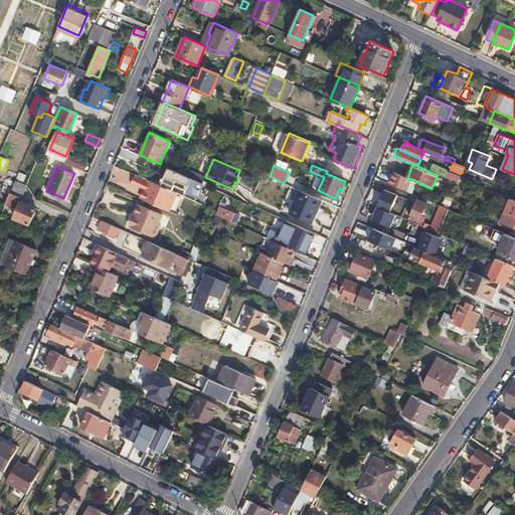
[(168,167),(162,179),(195,194),(200,182),(184,175),(168,167)]
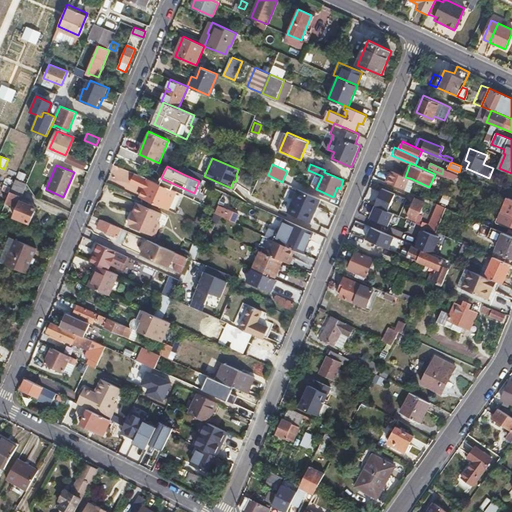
[(393,171),(388,182),(405,189),(410,178),(405,177),(393,171)]
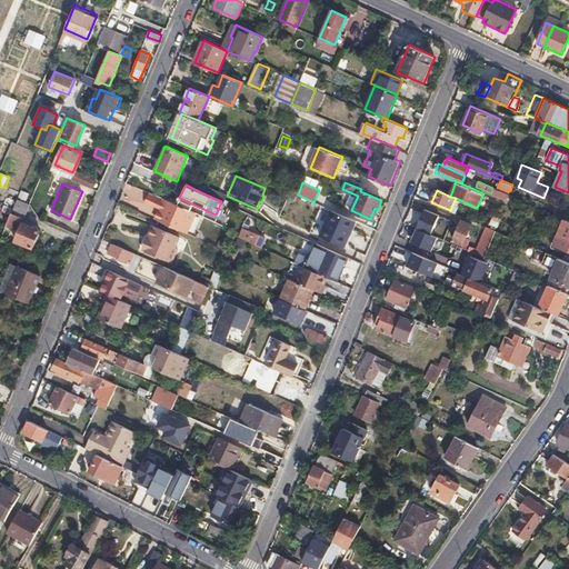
[(32,197),(20,191),(17,199),(26,202),(29,203),(32,197)]
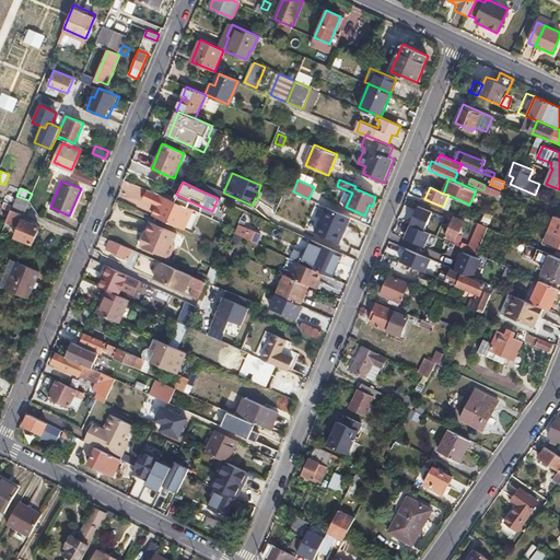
[(144,201),(156,207),(162,196),(149,190),(144,201)]
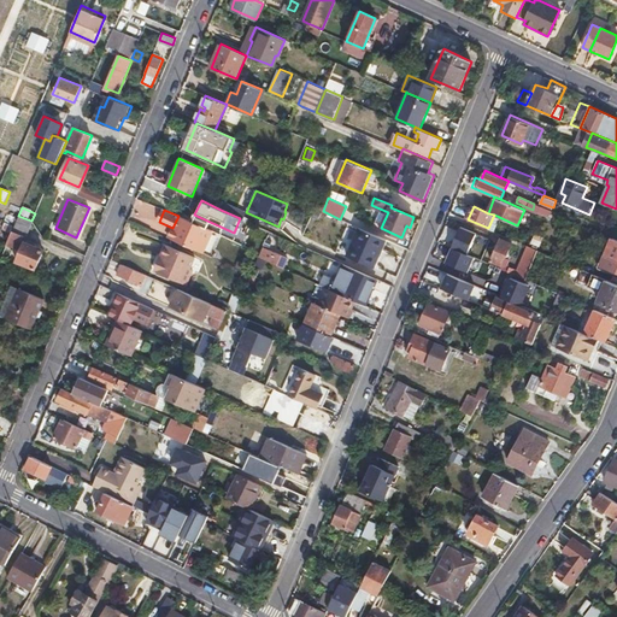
[(192,222),(211,231),(221,235),(230,240),(234,233),(194,215),(192,222)]
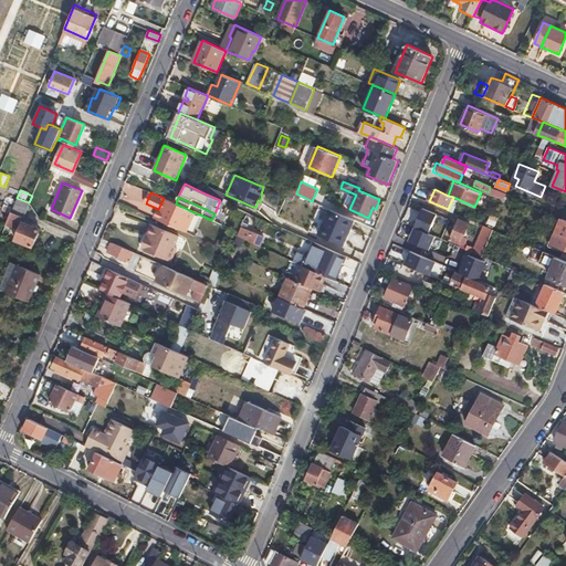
[(25,201),(17,198),(12,210),(20,213),(25,201)]
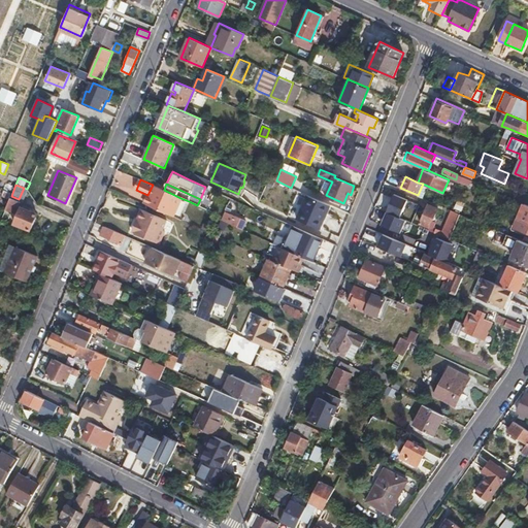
[(147,195),(144,202),(172,216),(180,198),(164,190),(153,185),(147,195)]
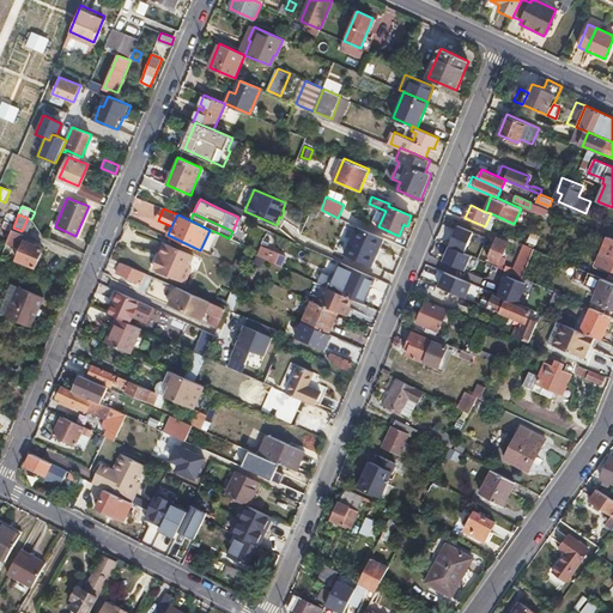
[(475,230),(459,223),(443,260),(465,269),(472,254),(466,252),(475,230)]
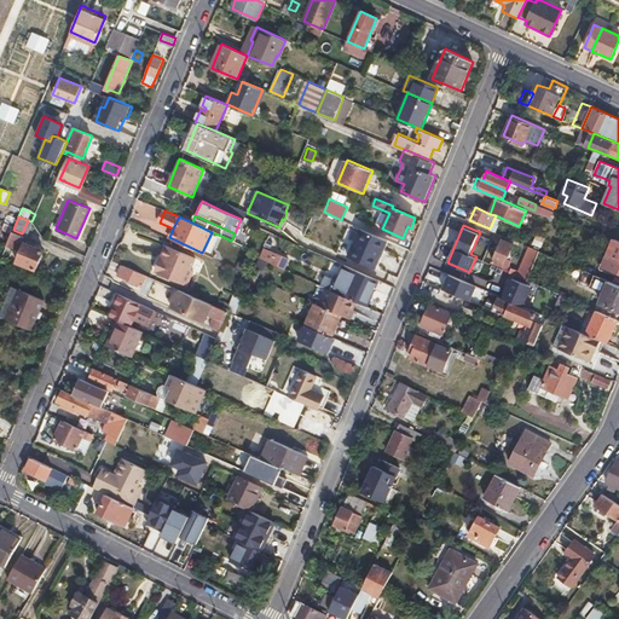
[(376,267),(388,239),(360,227),(348,255),(376,267)]
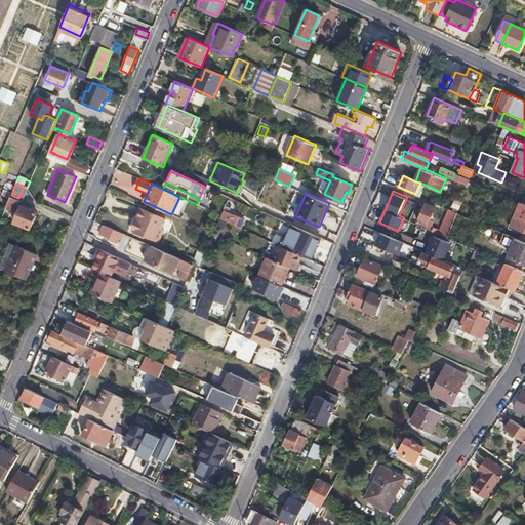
[(221,215),(220,218),(231,223),(234,214),(229,212),(235,199),(230,197),(225,209),(221,215)]
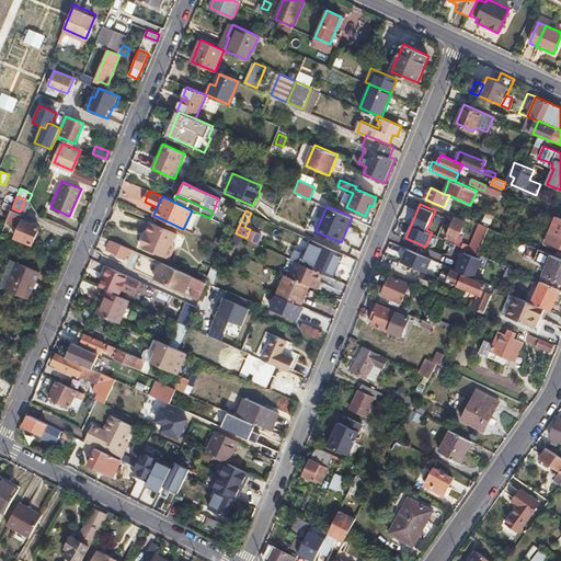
[(487,212),(483,221),(491,224),(494,215),(487,212)]
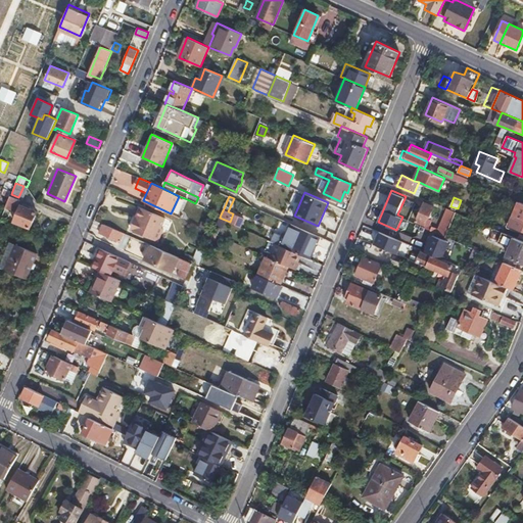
[(522,202),(520,201),(514,217),(522,220),(522,202)]
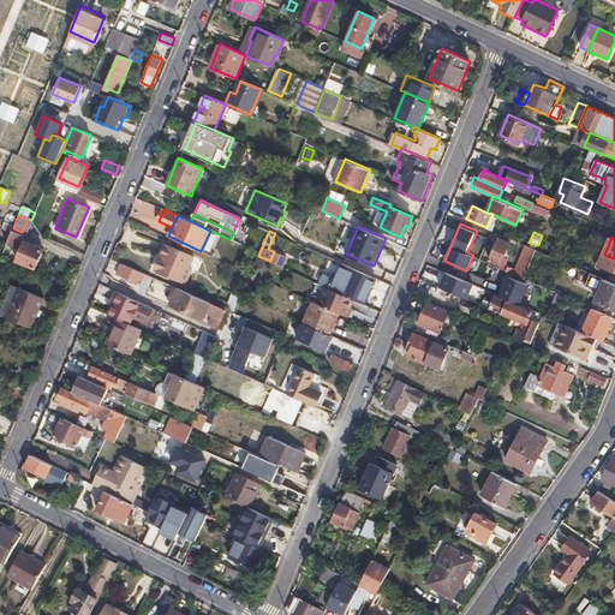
[(501,264),(500,267),(524,278),(536,249),(525,244),(515,269),(505,264),(508,257),(505,257),(511,243),(500,238),(490,260),(501,264)]
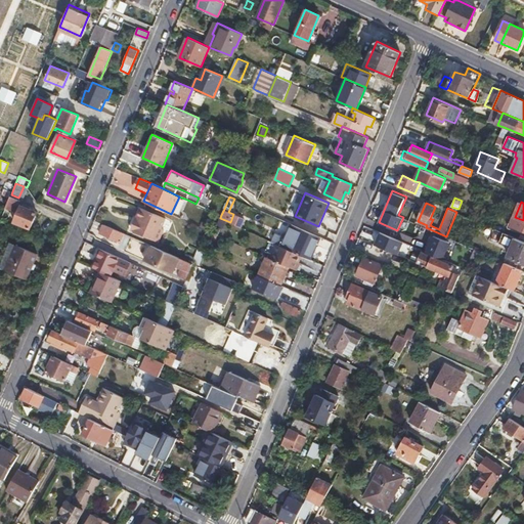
[(15,222),(32,229),(39,212),(23,205),(15,222)]
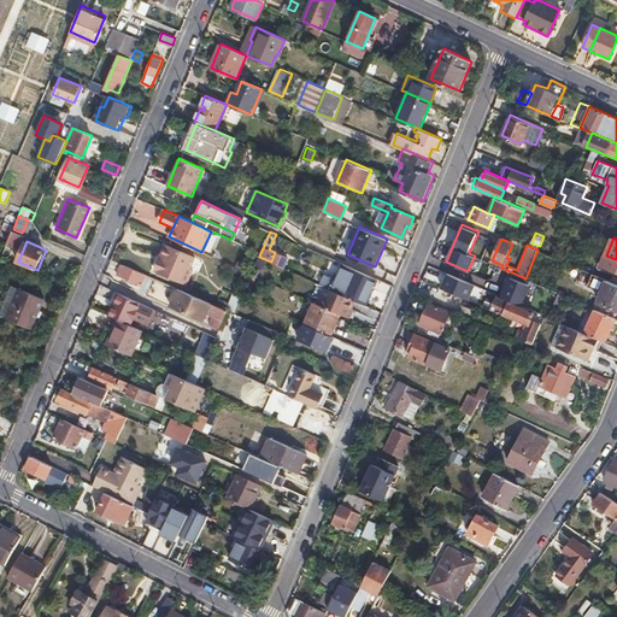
[(163,257),(157,271),(186,283),(191,271),(192,269),(189,268),(194,257),(165,245),(160,256),(163,257)]
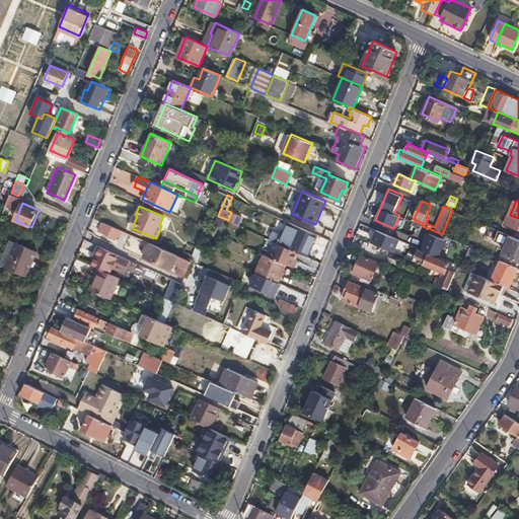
[(452,210),(442,234),(448,237),(450,232),(451,230),(453,230),(460,214),(456,211),(452,210)]
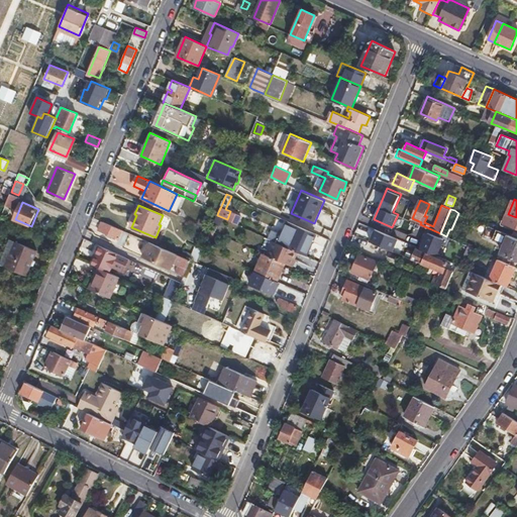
[(230,211),(227,219),(238,224),(241,216),(230,211)]
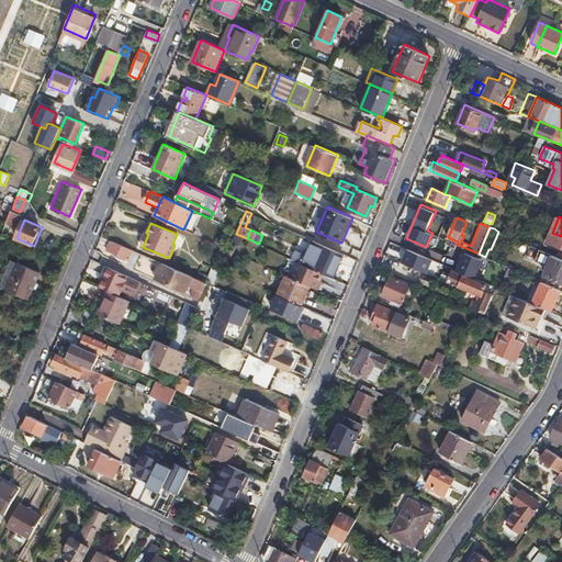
[(561,236),(552,233),(547,243),(561,248),(561,236)]
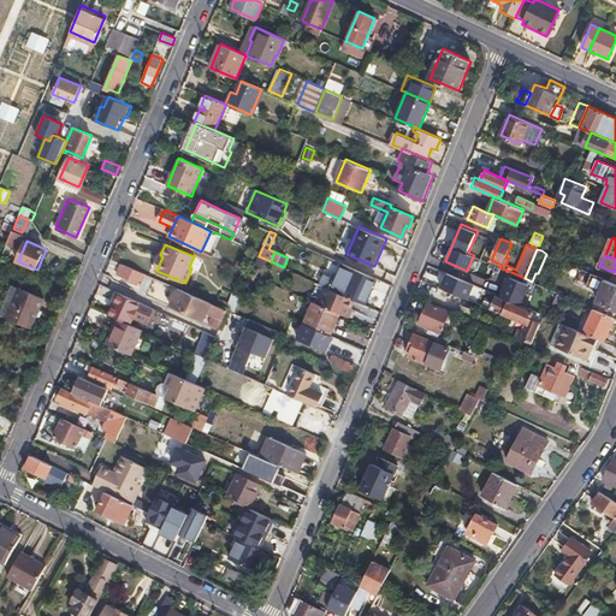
[(146,273),(122,264),(117,273),(141,284),(146,273)]
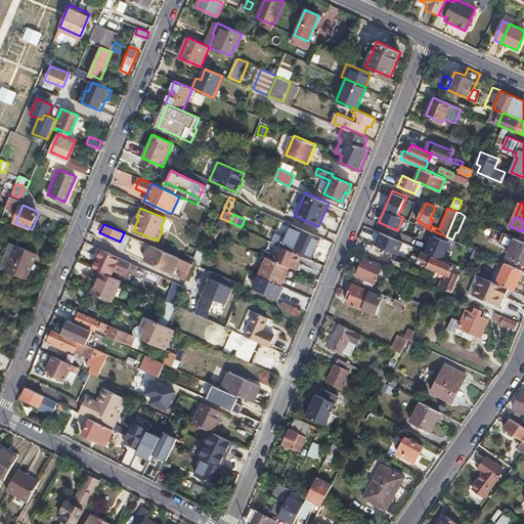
[(320,236),(292,224),(282,246),(303,255),(310,258),(320,236)]
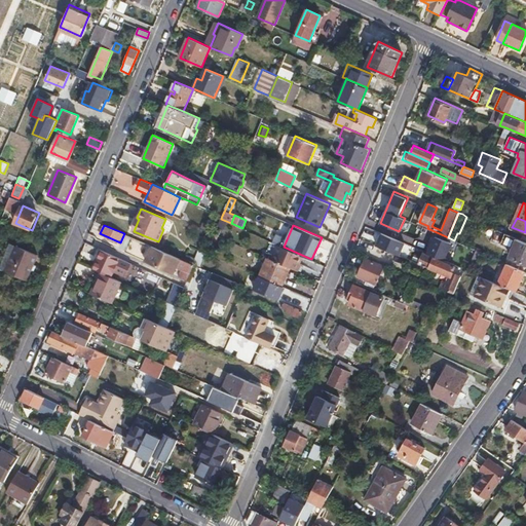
[(382,232),(377,246),(400,255),(405,242),(382,232)]
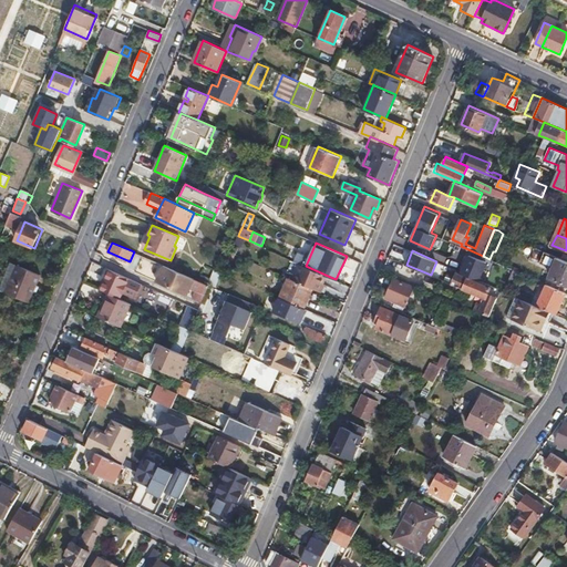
[(566,260),(545,251),(540,263),(555,268),(550,278),(566,285),(566,260)]
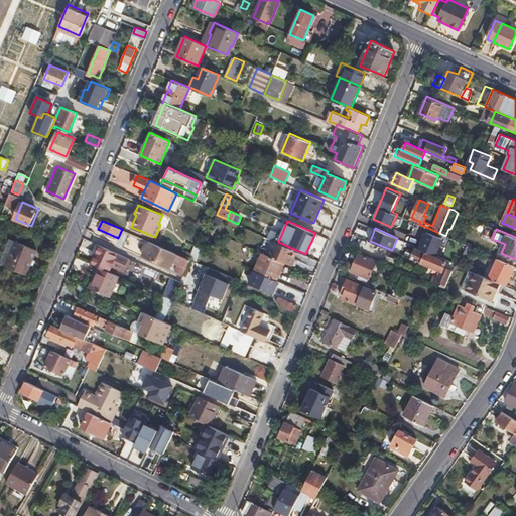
[(427,240),(423,250),(426,251),(427,249),(437,253),(440,245),(436,243),(439,237),(426,231),(423,238),(427,240)]
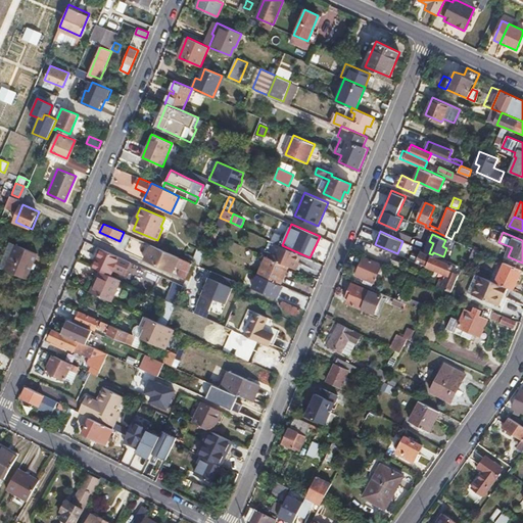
[(454,234),(452,239),(464,244),(465,244),(466,240),(454,234)]
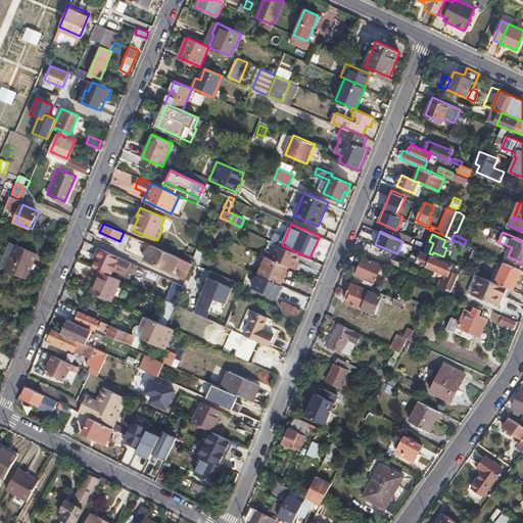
[(466,240),(465,244),(474,249),(476,244),(466,240)]
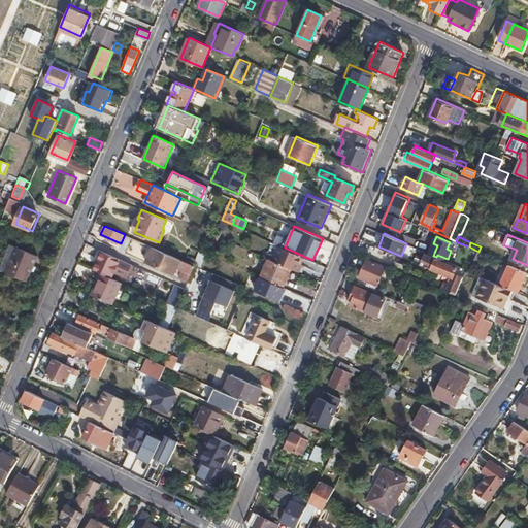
[(0,265),(0,269),(4,272),(15,246),(9,244),(0,265)]
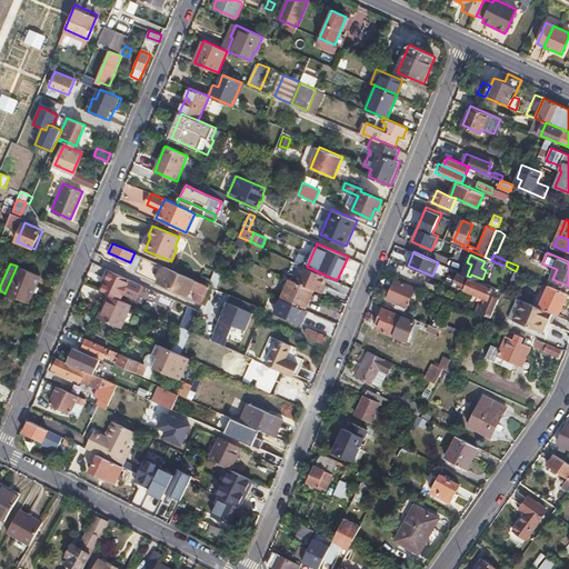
[(300,265),(293,280),(315,289),(321,292),(329,277),(307,267),(300,265)]
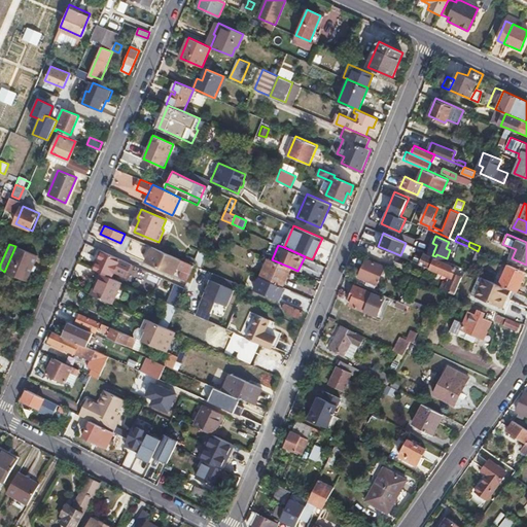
[(15,246),(4,272),(26,280),(37,255),(15,246)]
